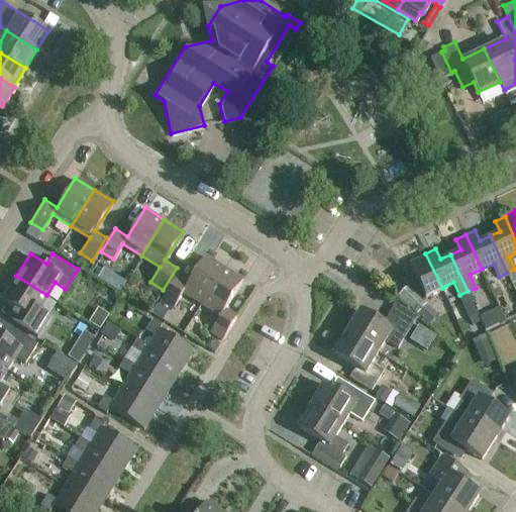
[(201,302),(223,266),(204,253),(186,283),(175,276),(161,298),(173,306),(182,291),(201,302)]
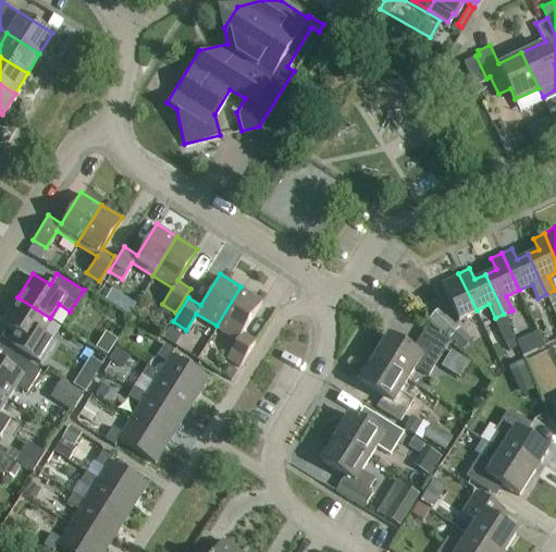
[(458,319),(477,310),(458,273),(441,282),(458,319)]
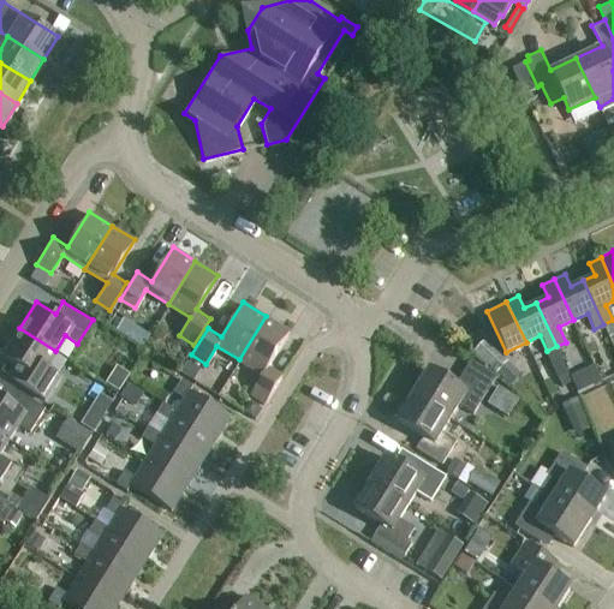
[(149,333),(123,316),(114,328),(141,346),(149,333)]
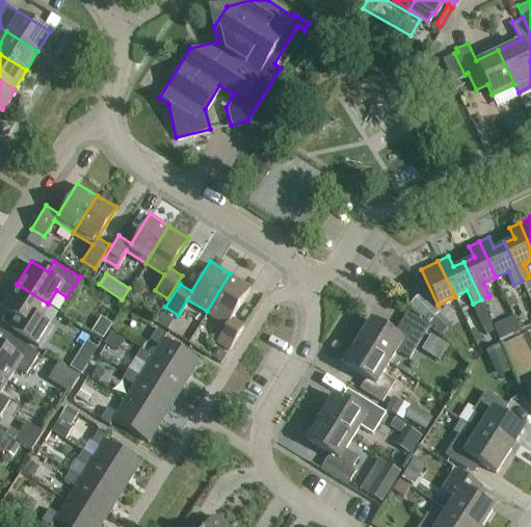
[(230,273),(207,311),(226,323),(216,339),(229,346),(243,323),(231,316),(249,286),(230,273)]
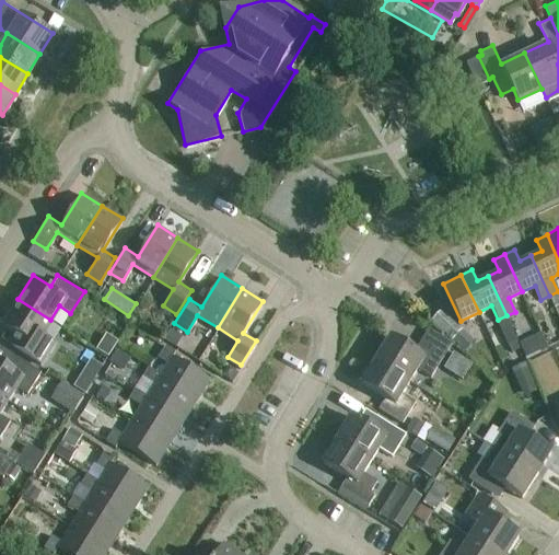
[(43,334),(50,320),(18,299),(2,323),(20,334),(13,345),(39,361),(54,340),(43,334)]
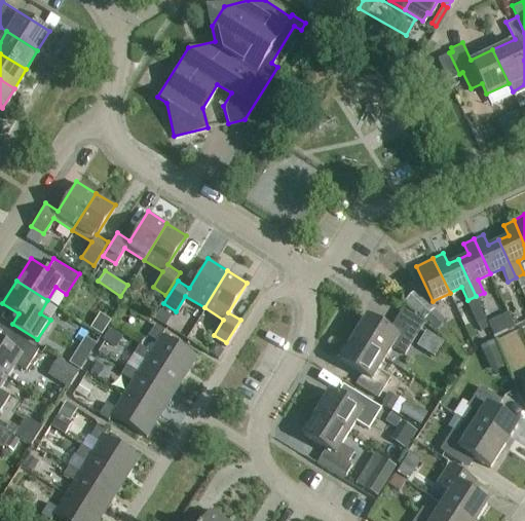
[(423,318),(434,306),(414,289),(404,300),(423,318)]
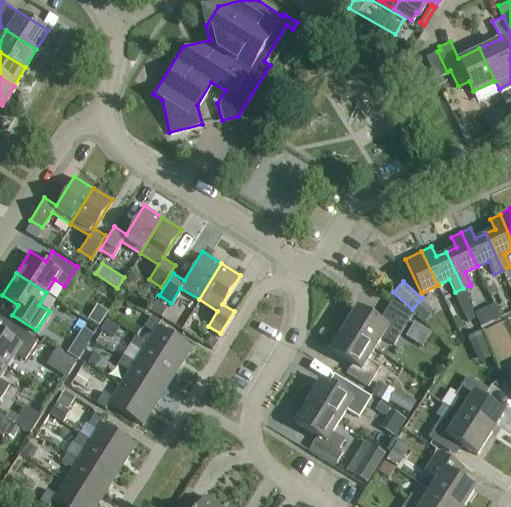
[(393,342),(408,318),(412,311),(391,298),(378,319),(356,306),(343,327),(374,346),(381,334),(393,342)]
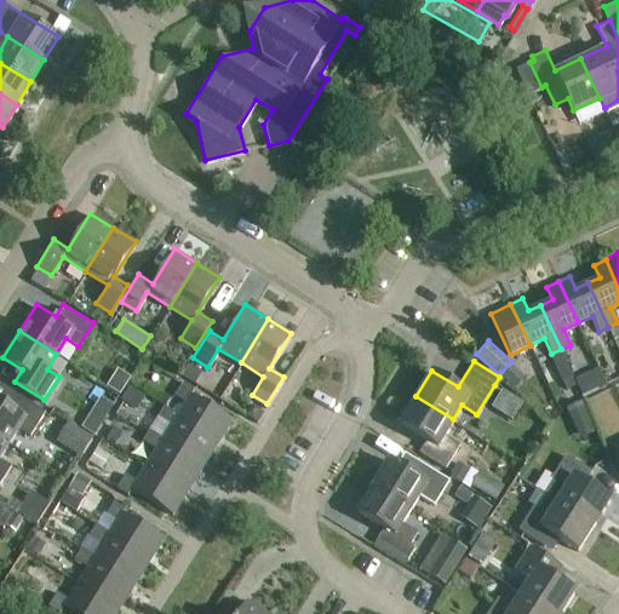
[(201,371),(188,362),(182,374),(195,382),(201,371)]
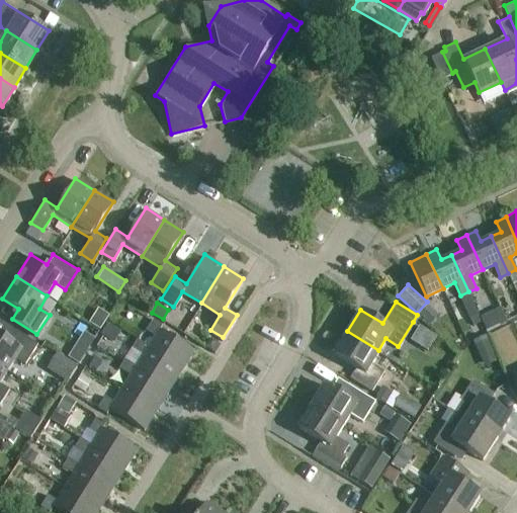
[(99,328),(105,318),(95,312),(89,322),(99,328)]
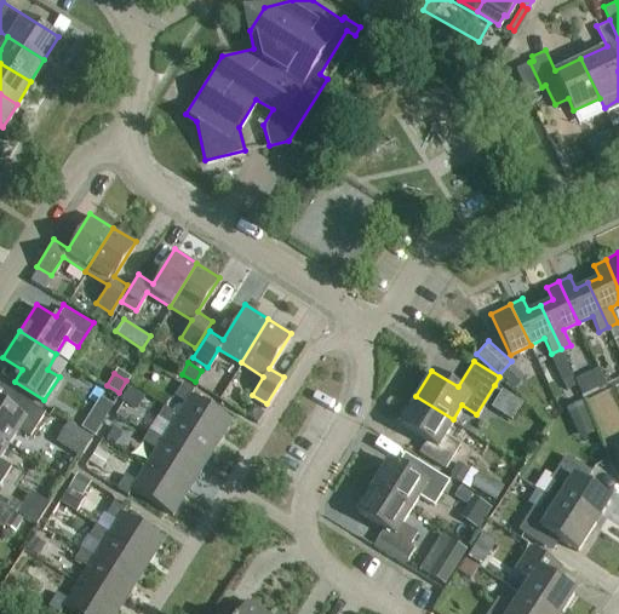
[(175,415),(217,441),(231,418),(190,391),(194,386),(183,379),(173,392),(184,400),(177,412),(175,415)]
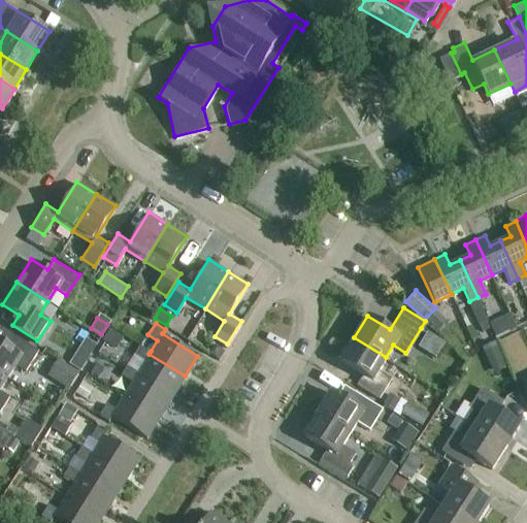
[(116,347),(122,335),(109,327),(102,338),(116,347)]
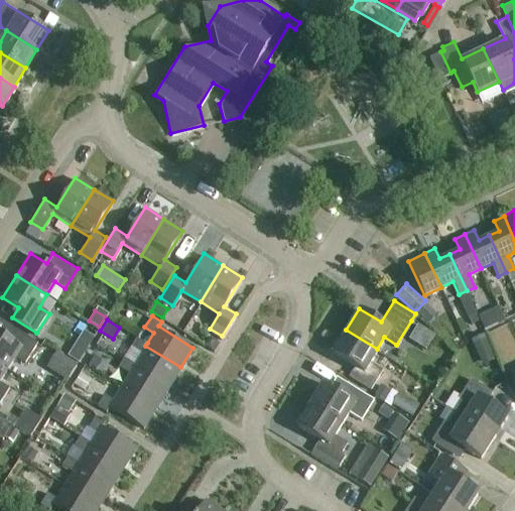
[(0,363),(6,367),(14,354),(24,361),(37,341),(12,325),(5,335),(0,332),(0,363)]
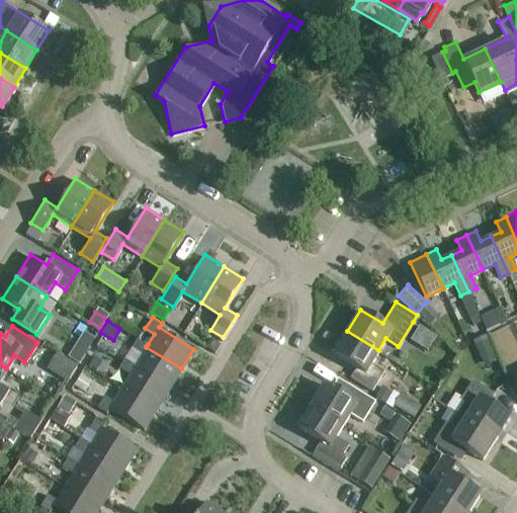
[(371,362),(378,350),(347,331),(334,352),(356,366),(350,375),(371,390),(383,369),(371,362)]
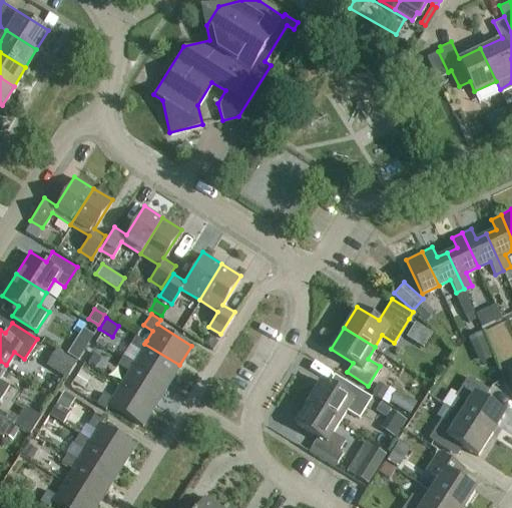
[(473,348),(484,343),(479,331),(468,336),(473,348)]
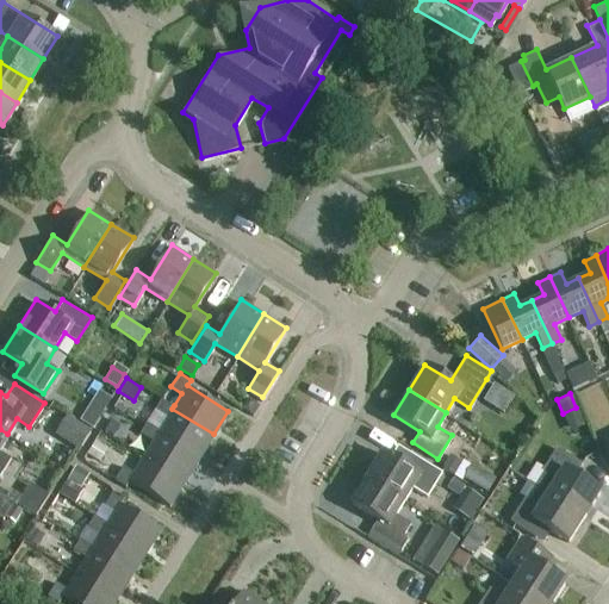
[(249,410),(256,400),(248,394),(241,405),(249,410)]
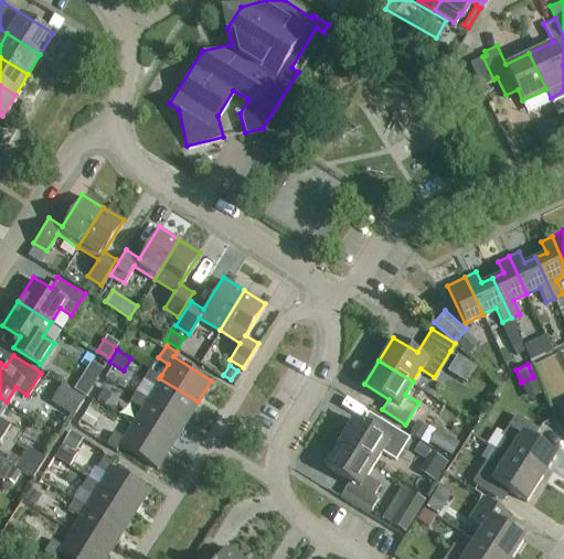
[(146,399),(183,422),(198,401),(159,378),(161,375),(149,367),(142,377),(155,385),(148,396),(146,399)]
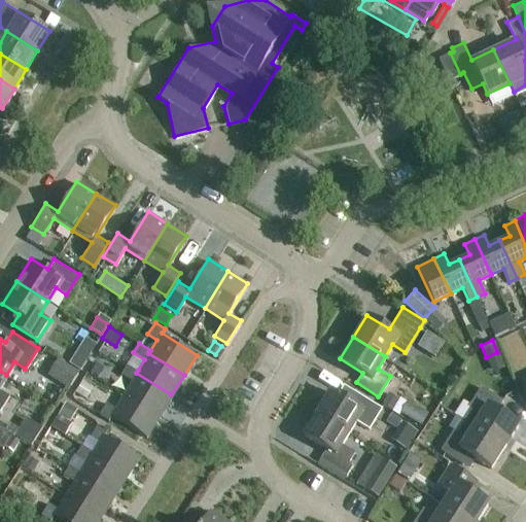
[(76,348),(68,360),(78,368),(86,354),(76,348)]
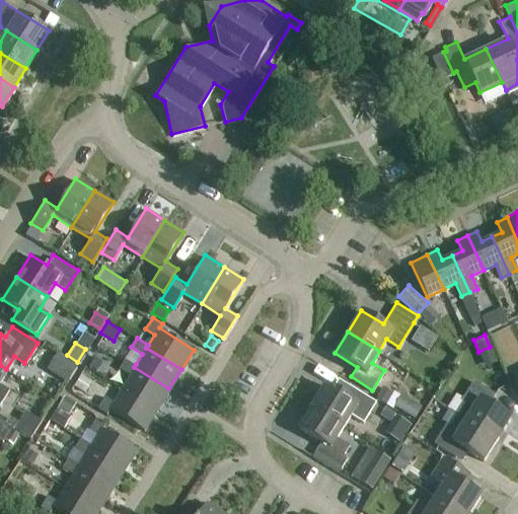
[(311,367),(321,359),(312,347),(302,355),(311,367)]
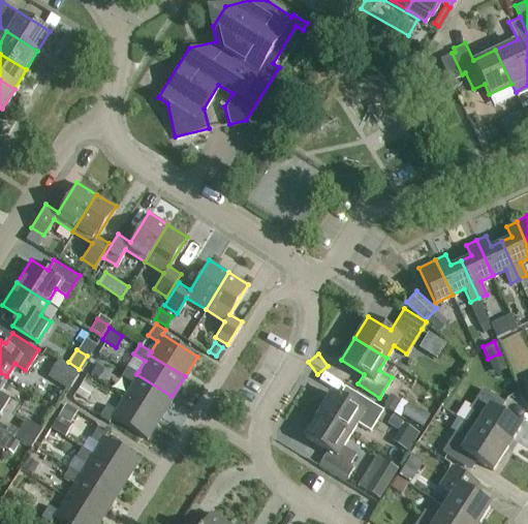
[(57,358),(47,374),(67,388),(78,371),(57,358)]
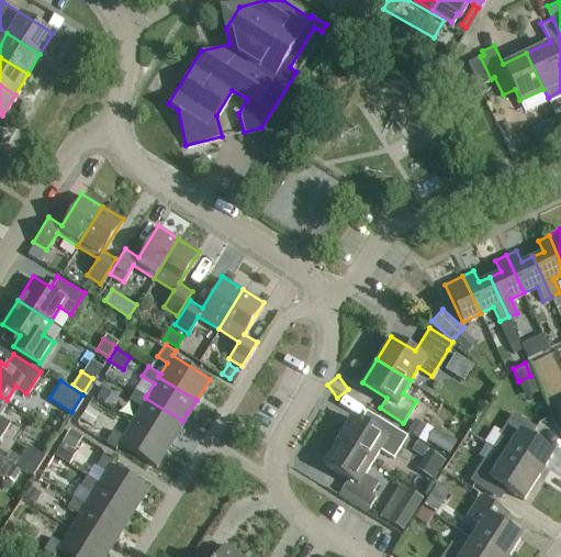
[(132,420),(169,443),(182,421),(145,398),(147,394),(135,387),(128,398),(141,405),(132,420)]
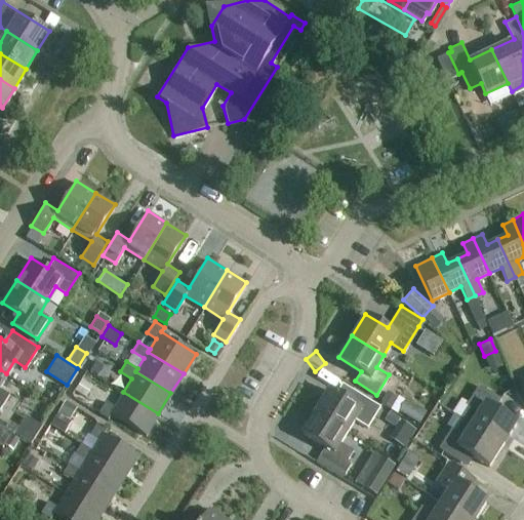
[(0,383),(6,373),(0,369),(0,405),(8,393),(0,387),(0,383)]
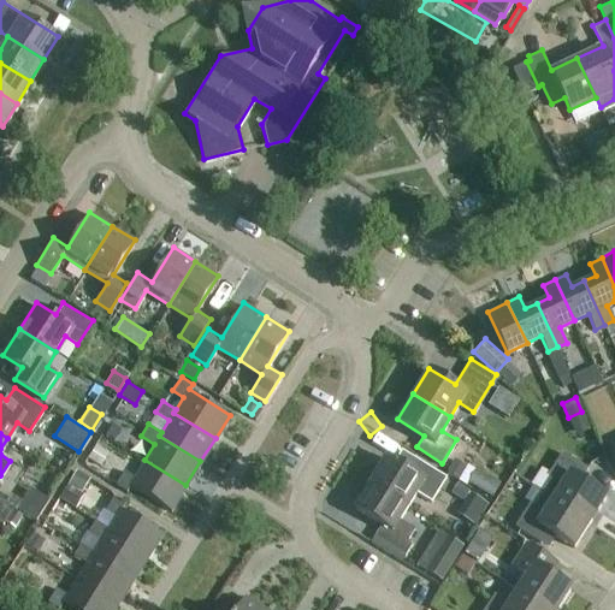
[(98,463),(108,444),(100,439),(88,457),(98,463)]
